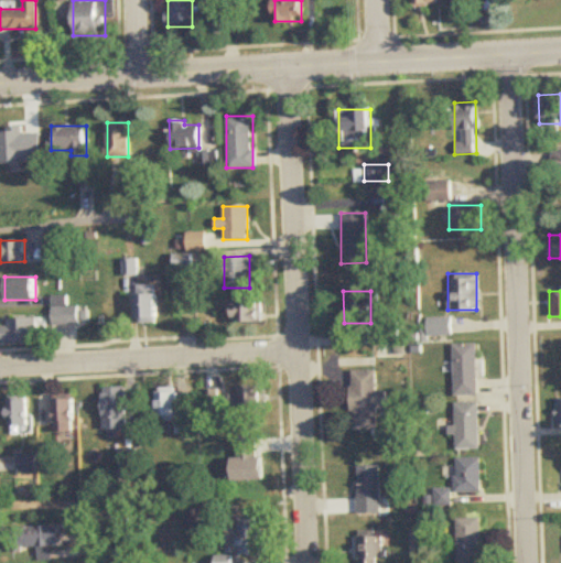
[(51,294),(51,323),(79,323),(79,305),(65,305),(65,294),(51,294)]
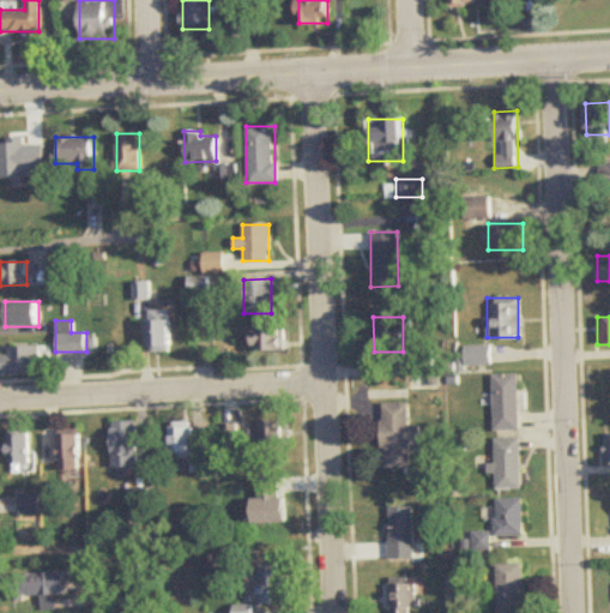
[(170,320),(151,320),(151,350),(170,350),(170,320)]
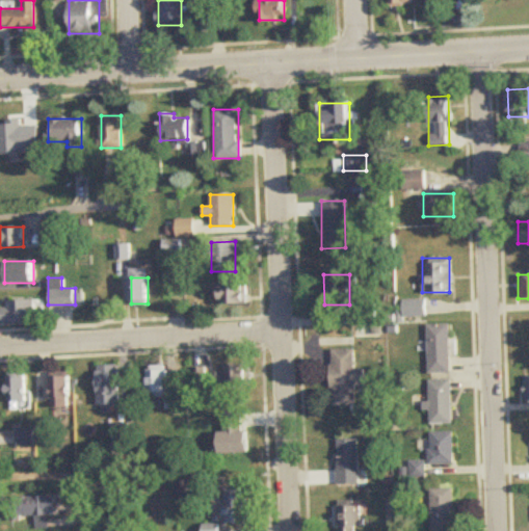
[(216,303),(244,303),(244,282),(216,282),(216,303)]
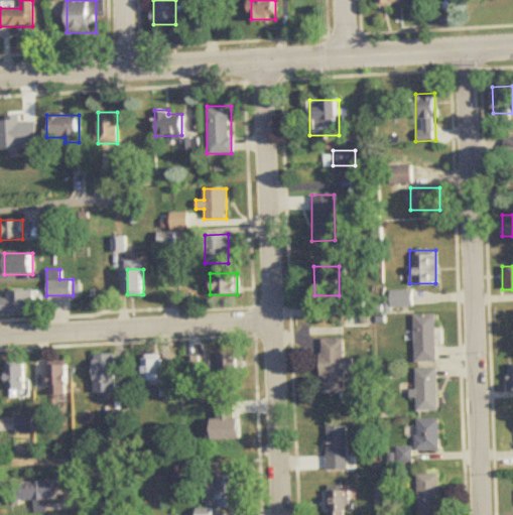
[(32,312),(32,290),(1,290),(1,312),(32,312)]
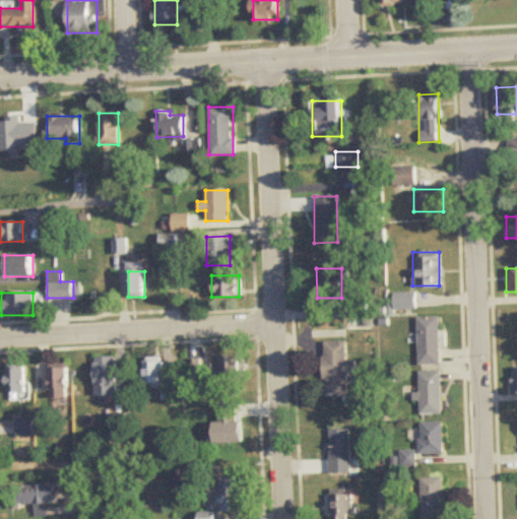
[(413,309),(413,293),(392,293),(392,309),(413,309)]
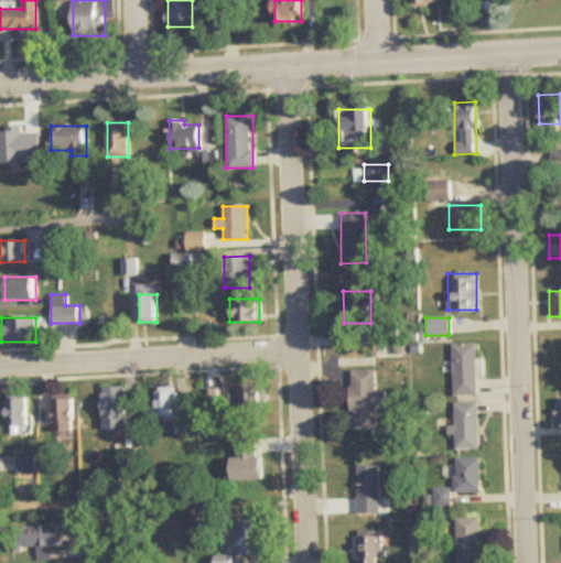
[(476,343),(452,343),(452,394),(476,394),(476,343)]
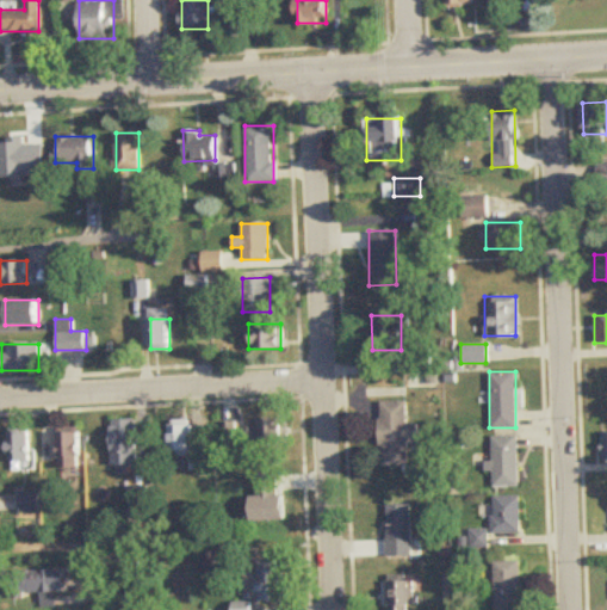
[(378,400),(378,455),(407,455),(407,443),(417,443),(417,423),(404,423),(404,400),(378,400)]
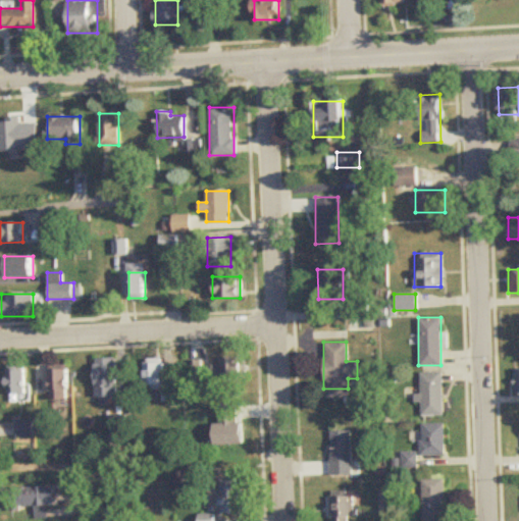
[(219,364),(210,364),(210,377),(244,377),(244,356),(219,356),(219,364)]
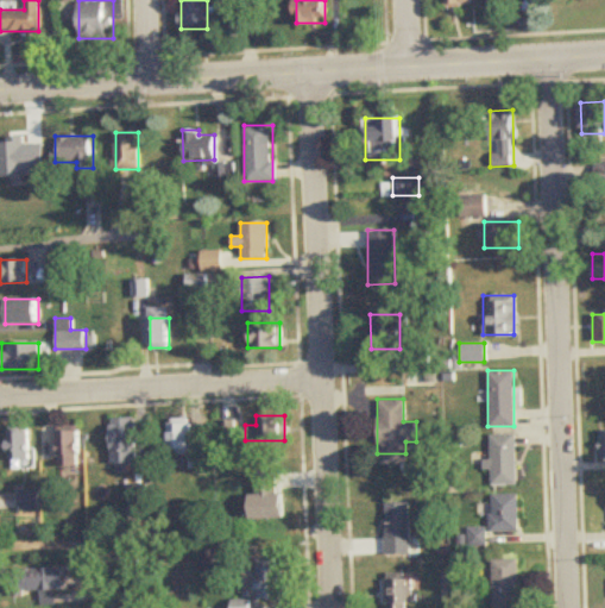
[(111,417),(111,462),(136,462),(136,417),(111,417)]
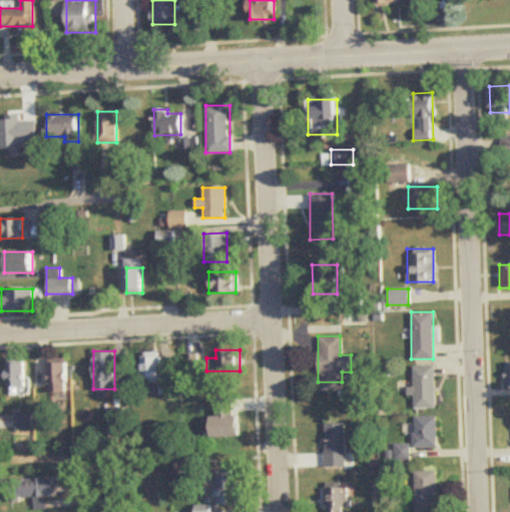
[(185,354),(185,370),(197,370),(197,354),(185,354)]
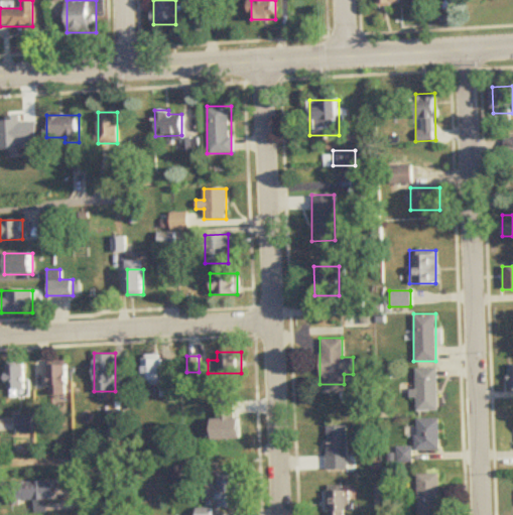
[(143,357),(143,384),(159,384),(159,396),(177,396),(176,378),(161,378),(160,357),(143,357)]
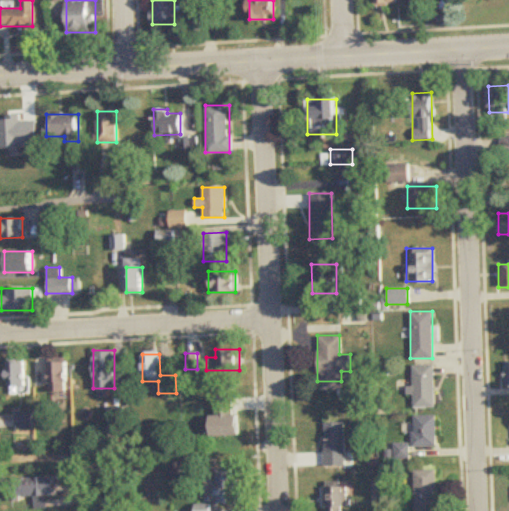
[(7,359),(7,388),(24,388),(24,359),(7,359)]
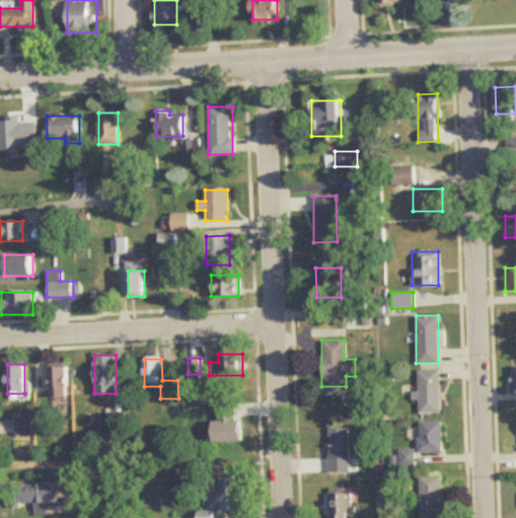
[(68,365),(50,365),(50,395),(68,395),(68,365)]
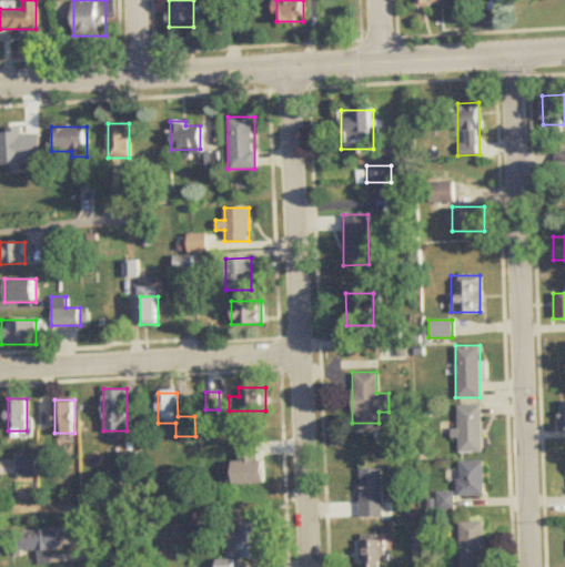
[(456,436),(457,436),(457,452),(482,451),(481,404),(455,404),(456,436)]
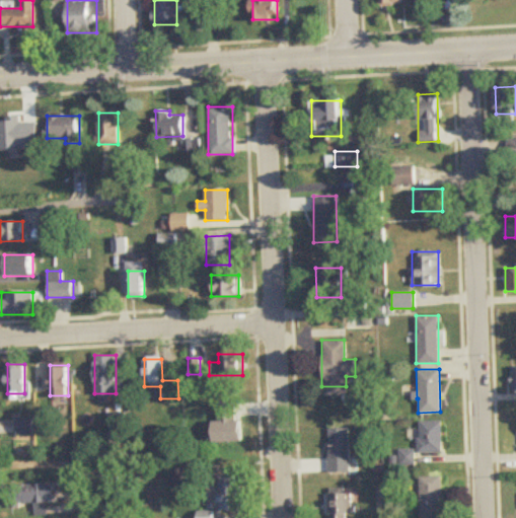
[(108,413),(108,427),(121,427),(121,413),(108,413)]
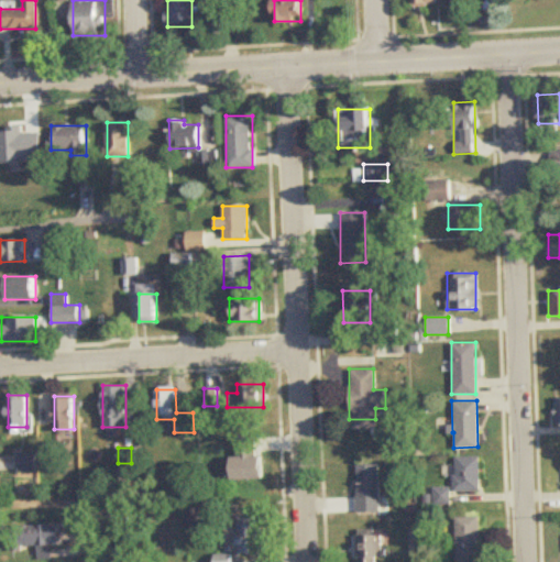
[(35,452),(17,452),(17,472),(35,472),(35,452)]
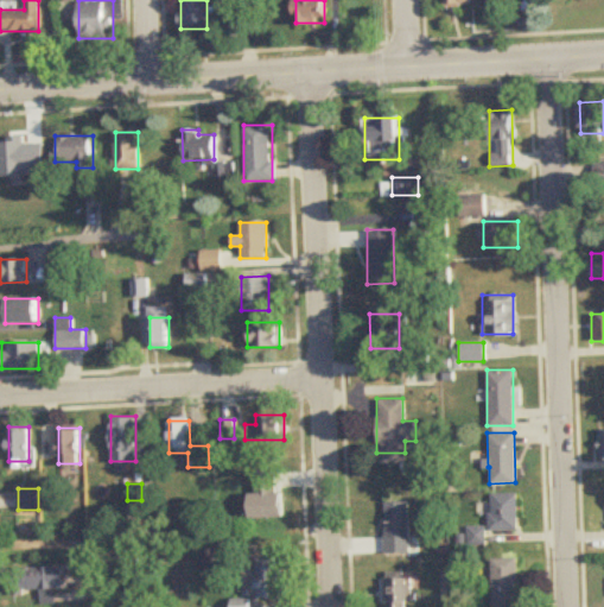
[(489,530),(516,530),(516,493),(489,493),(489,530)]
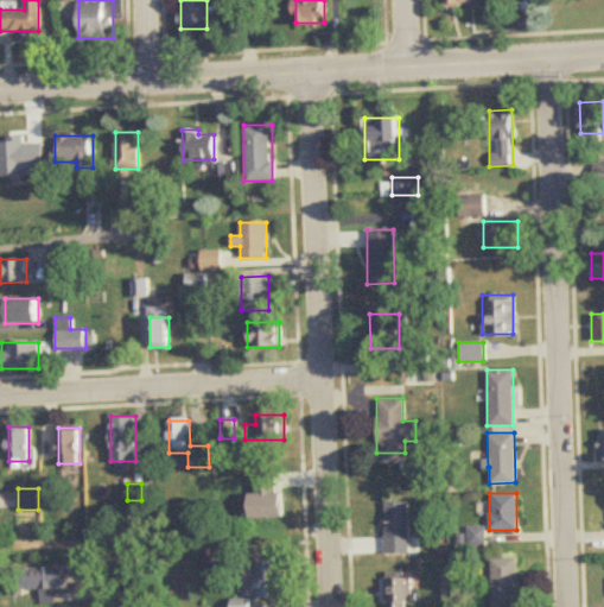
[(407,552),(407,501),(382,501),(382,552),(407,552)]
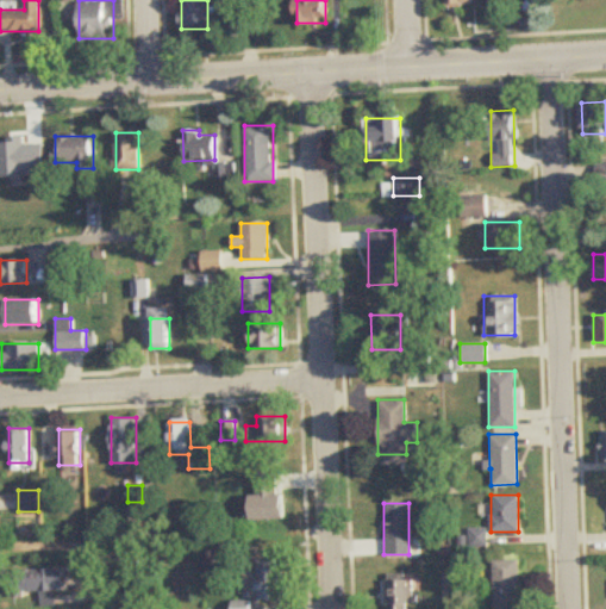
[(492,608),(518,608),(517,559),(492,560),(492,608)]
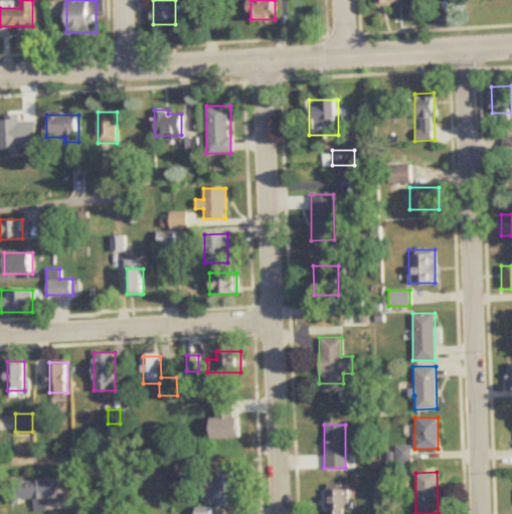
[(238,479),(216,479),(216,506),(238,506),(238,479)]
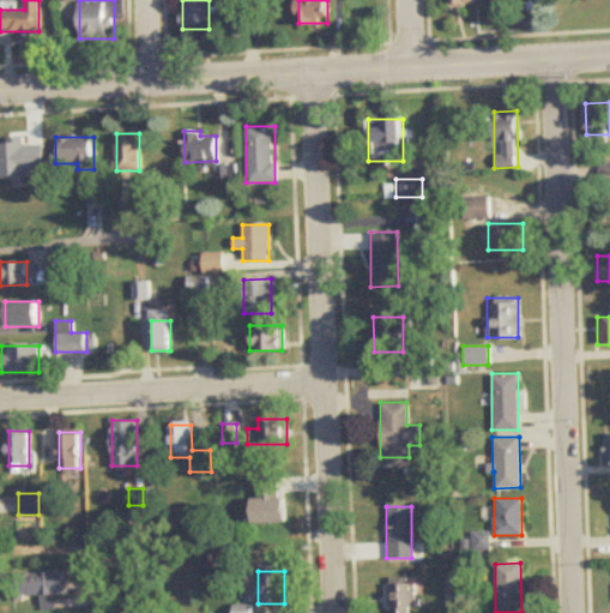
[(65,595),(65,572),(12,572),(12,598),(41,598),(41,596),(65,595)]
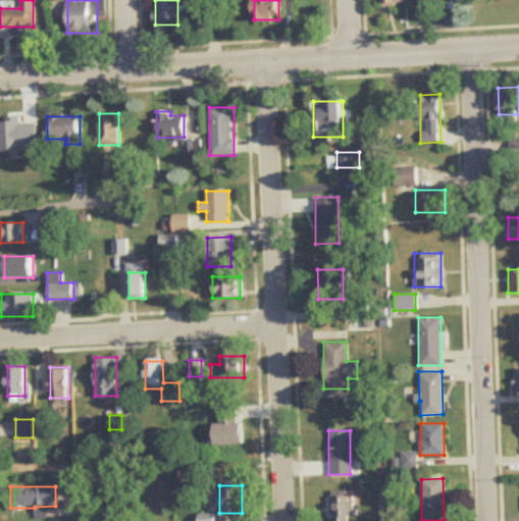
[(347,520),(347,519),(356,519),(356,495),(328,496),(328,520),(347,520)]
